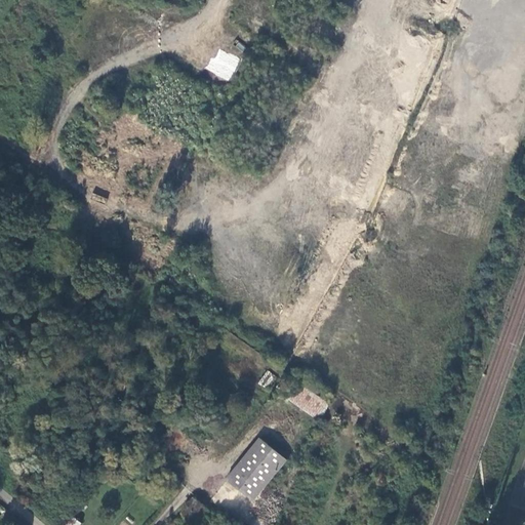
[(208,70),(229,80),(240,58),(219,48),(208,70)]
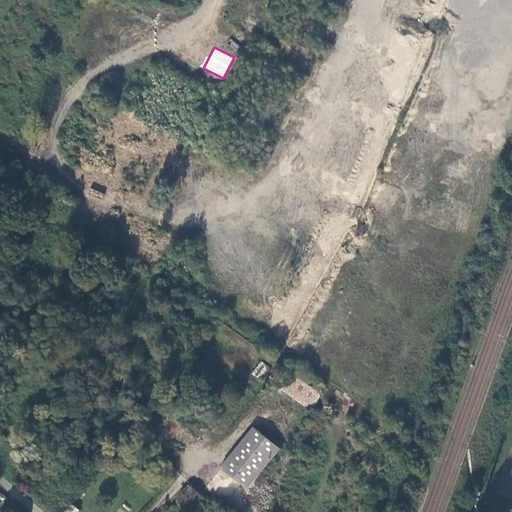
[(260,364),(254,373),(262,379),(268,370),(260,364)]
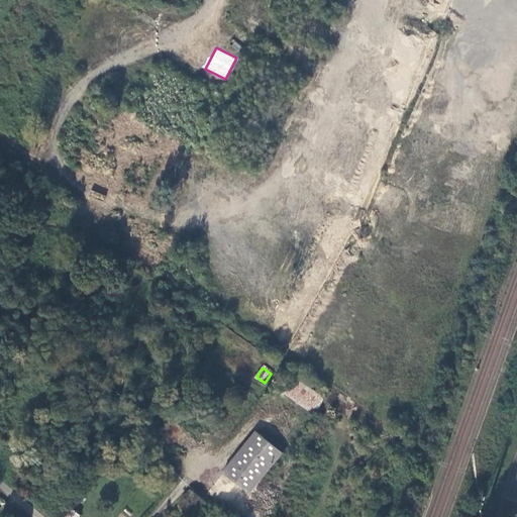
[(294,375),(287,385),(320,408),(324,397),(294,375)]
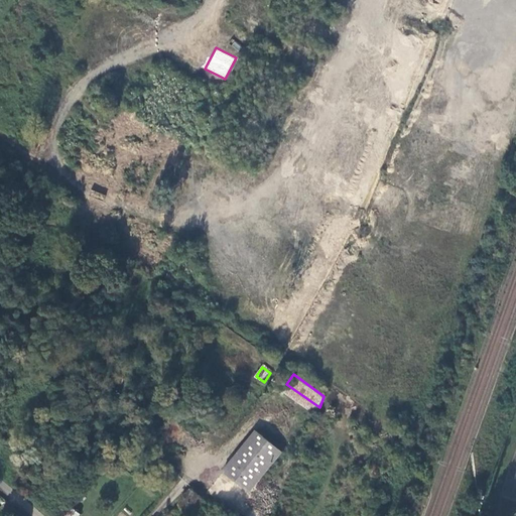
[(282,391),(315,415),(319,407),(286,384),(282,391)]
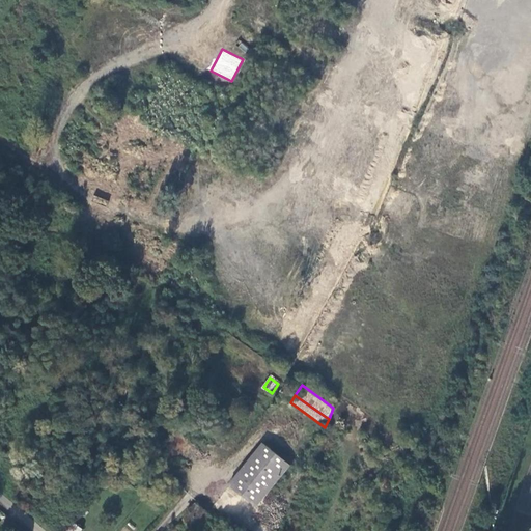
[(154,440),(147,436),(141,444),(146,448),(154,440)]
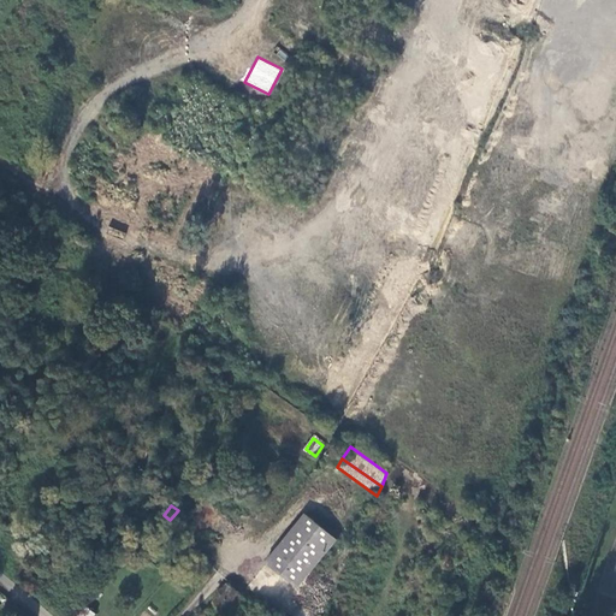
[(337,540),(306,515),(267,562),(297,587),(315,566),(321,572),(324,569),(341,550),(335,544),(337,540)]
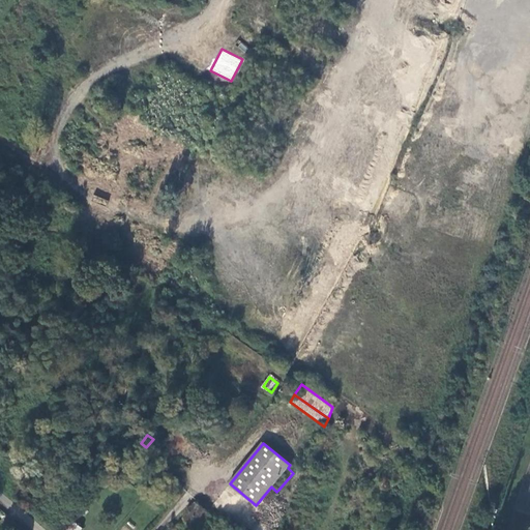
[(131,470),(124,463),(116,472),(124,479),(131,470)]
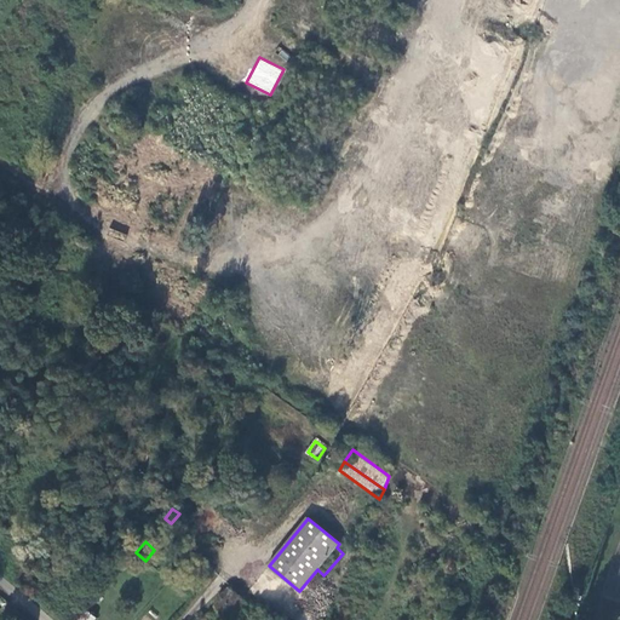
[(216,607),(235,619),(246,603),(229,587),(216,607)]
